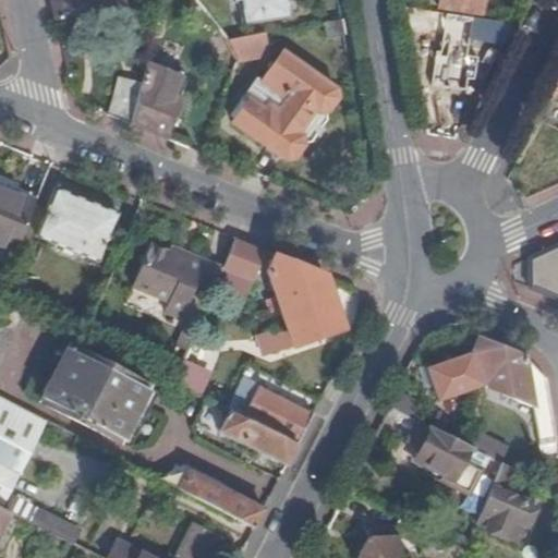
[(52,0),(57,19),(121,5),(120,0),(52,0)]
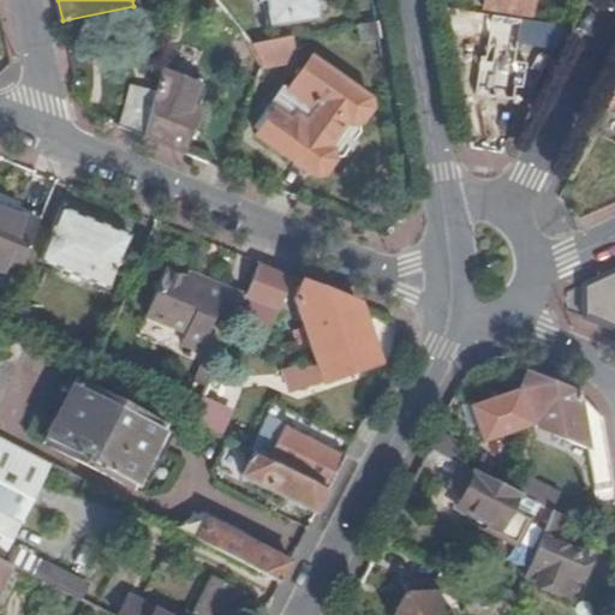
[(266,0),(267,1),(273,0),(274,0),(278,25),(323,18),(320,0),(266,0)]
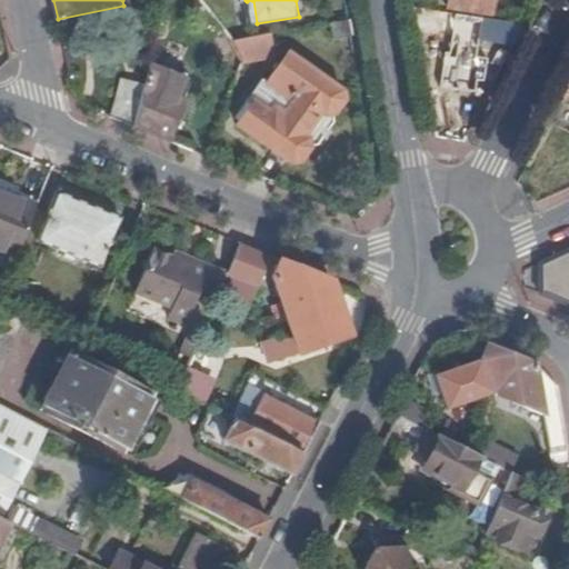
[(448,0),(447,9),(489,15),(490,0),(448,0)]
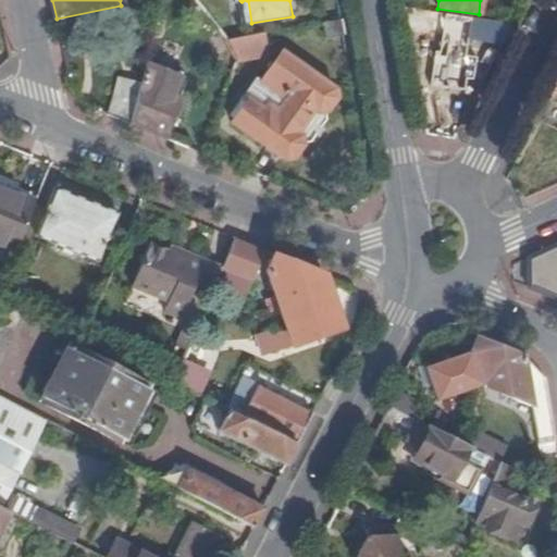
[(473,41),(502,47),(512,25),(477,20),(473,41)]
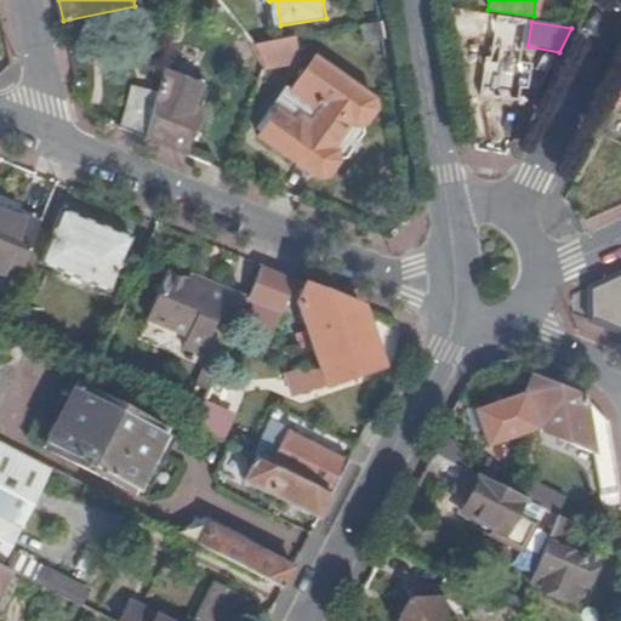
[(362,44),(382,40),(380,24),(359,28),(362,44)]
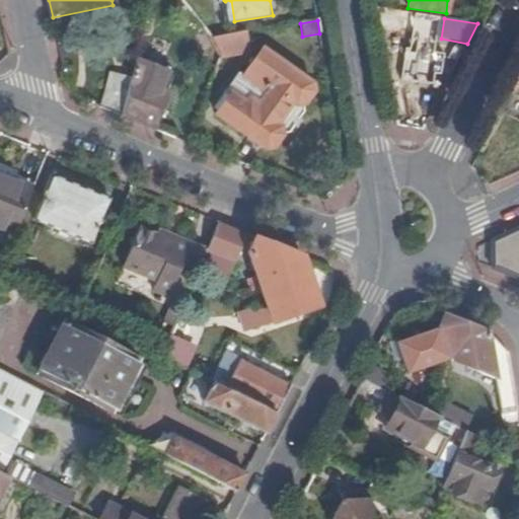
[(212,39),(220,58),(247,53),(243,31),(212,39)]
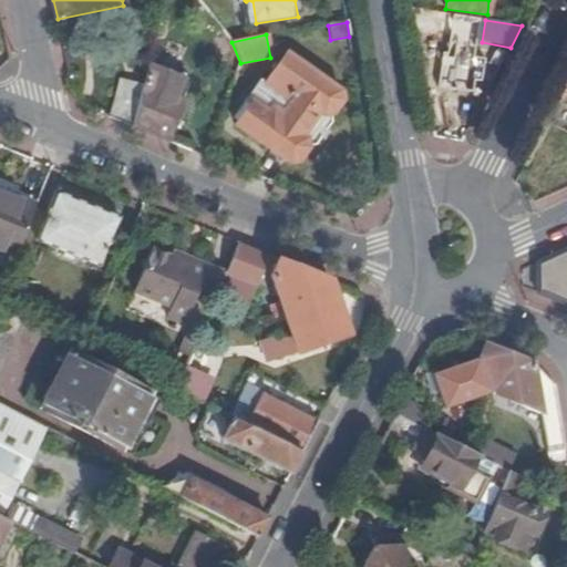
[(288,53),(266,83),(286,98),(290,93),(296,98),(282,114),(271,106),(268,111),(253,101),(235,125),(287,164),(298,163),(308,150),(306,140),(302,136),(318,114),(322,117),(331,116),(342,101),(340,91),(288,53)]
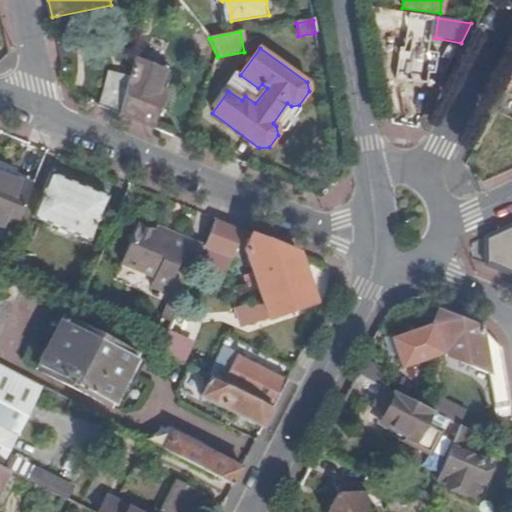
[(437,53),(399,49),(396,80),(408,82),(407,88),(414,89),(415,83),(427,84),(429,75),(434,75),(437,53)]
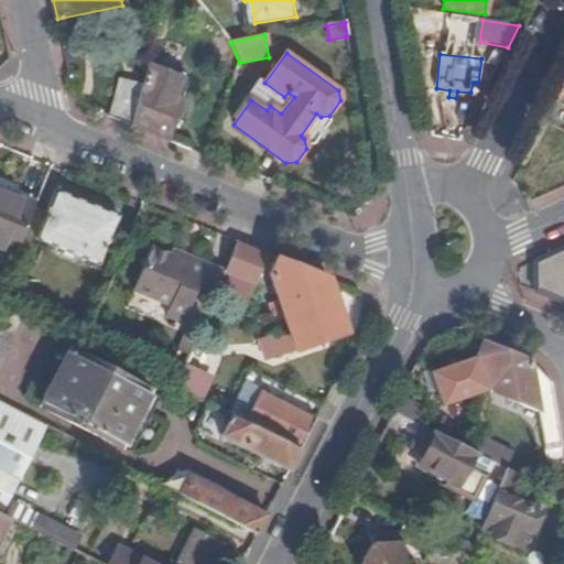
[(141,86),(130,126),(169,141),(185,100),(176,97),(185,76),(148,62),(141,86)]
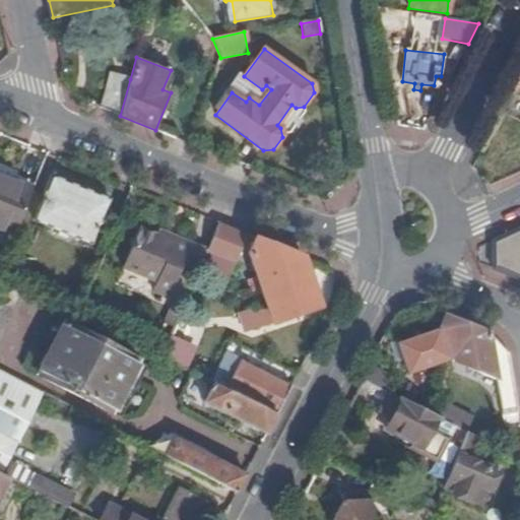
[(109,72),(100,108),(120,116),(130,79),(109,72)]
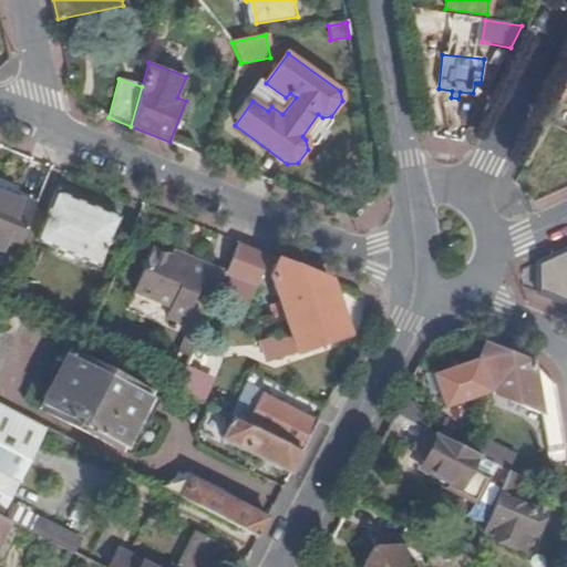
[(35,209),(0,194),(0,249),(16,256),(35,209)]
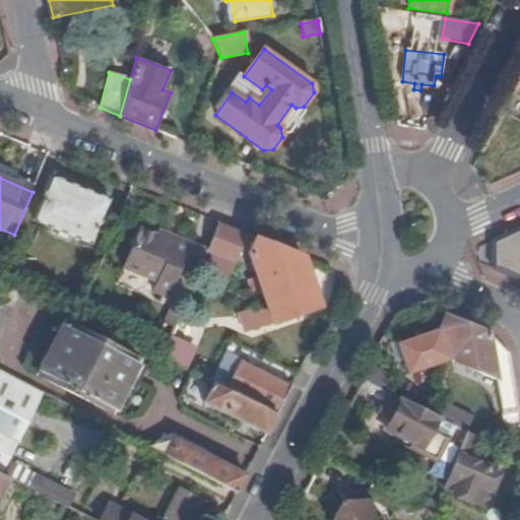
[(91,245),(108,206),(50,183),(35,221),(91,245)]
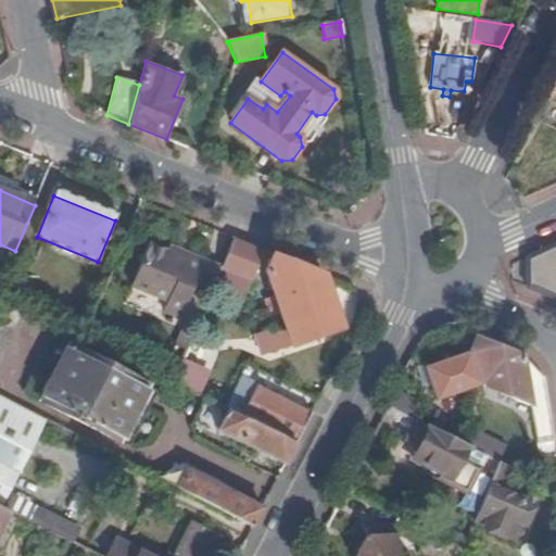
[(265,251),(231,238),(219,268),(210,295),(241,308),(265,251)]
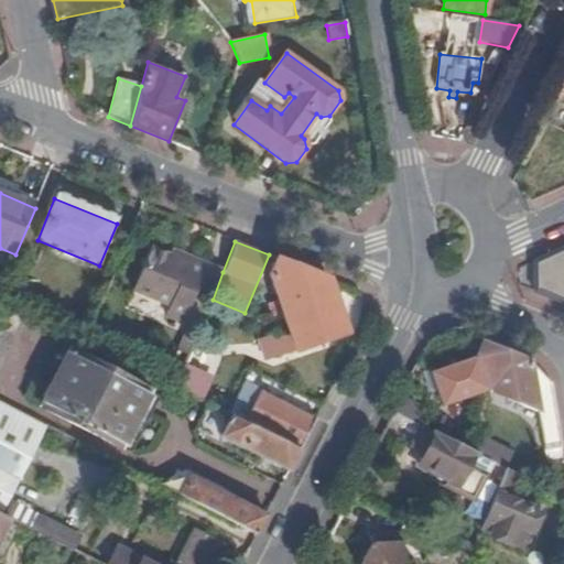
[(213,300),(223,272),(188,258),(187,263),(172,257),(151,249),(132,291),(169,306),(164,316),(199,331),(213,300)]
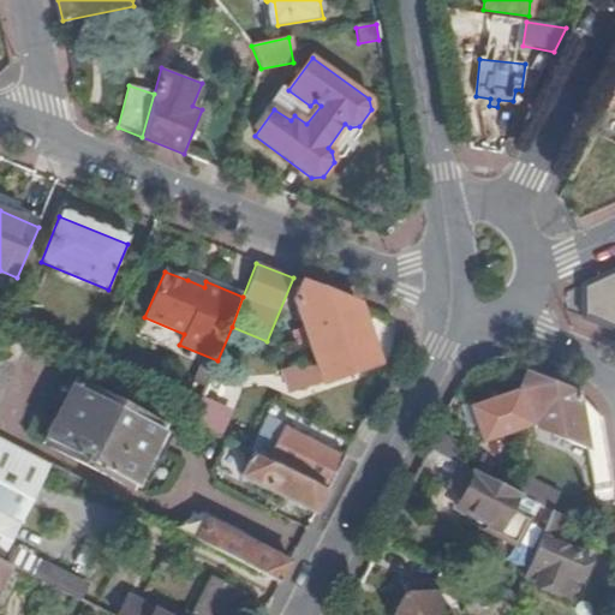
[(204,287),(206,281),(190,275),(187,280),(204,287)]
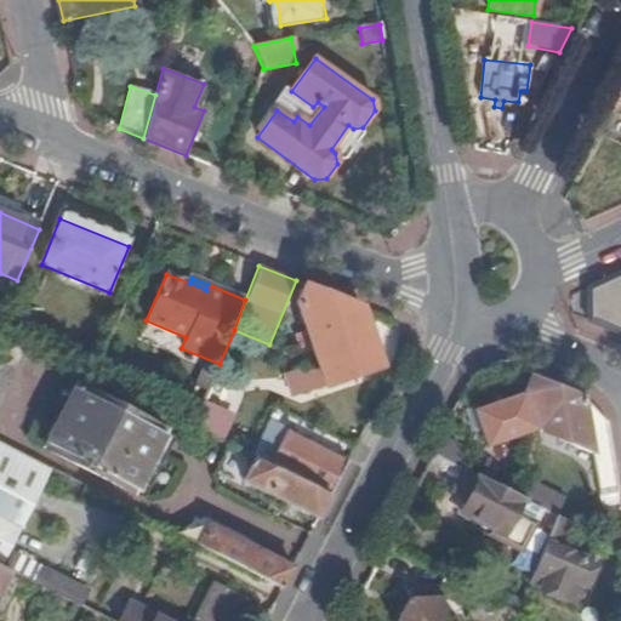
[(362,308),(303,284),(297,302),(307,331),(296,335),(302,349),(312,346),(319,369),(307,374),(305,368),(295,371),(290,380),(294,391),(302,394),(382,368),(362,308)]
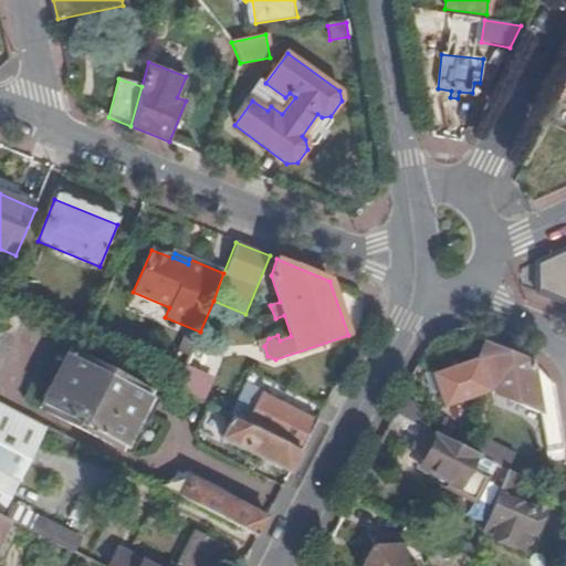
[(0,370),(25,311),(0,297),(0,370)]
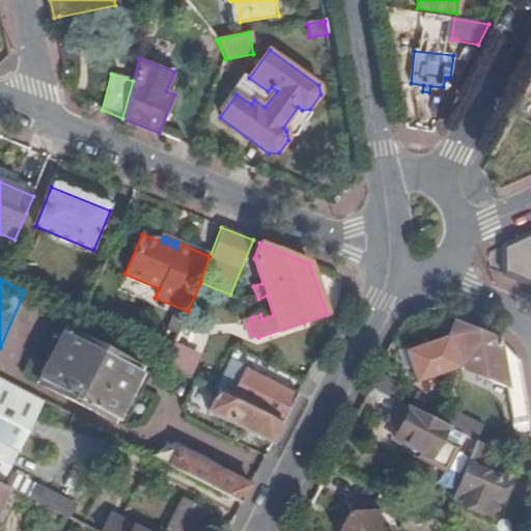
[(503,342),(454,323),(448,337),(459,368),(507,389),(513,424),(530,422),(520,364),(503,342)]
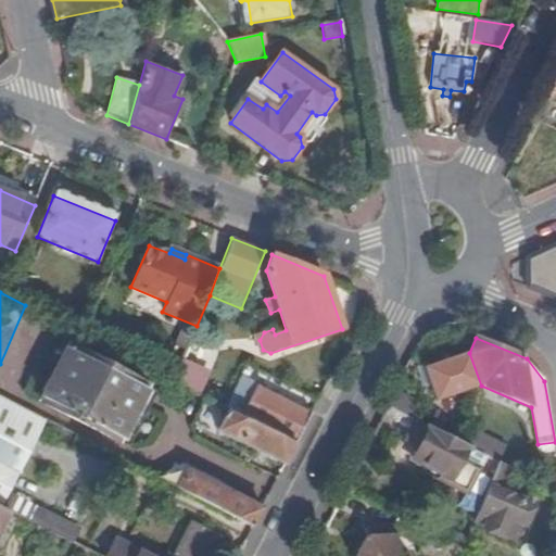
[(188,340),(182,356),(210,366),(216,351),(188,340)]
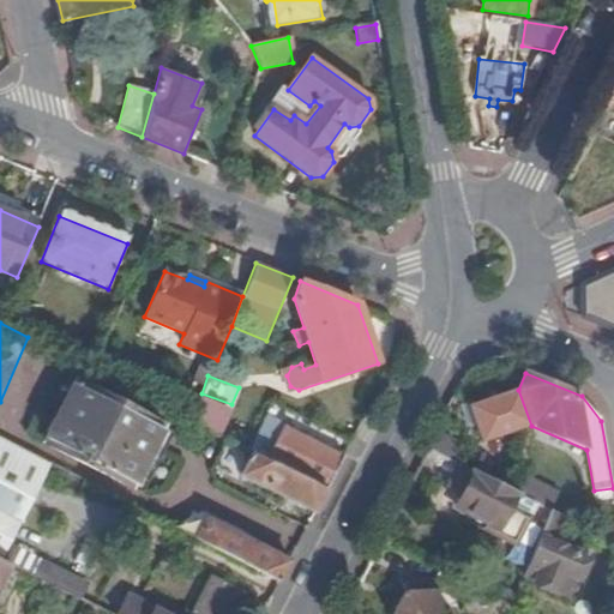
[(77,380),(44,443),(142,493),(174,432),(77,380)]
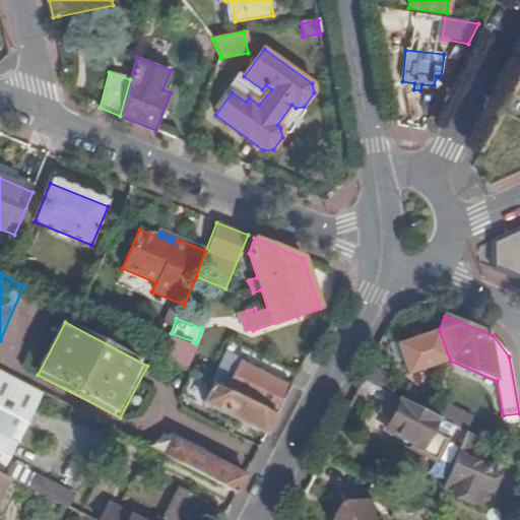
[(450,361),(439,330),(398,344),(408,375),(450,361)]
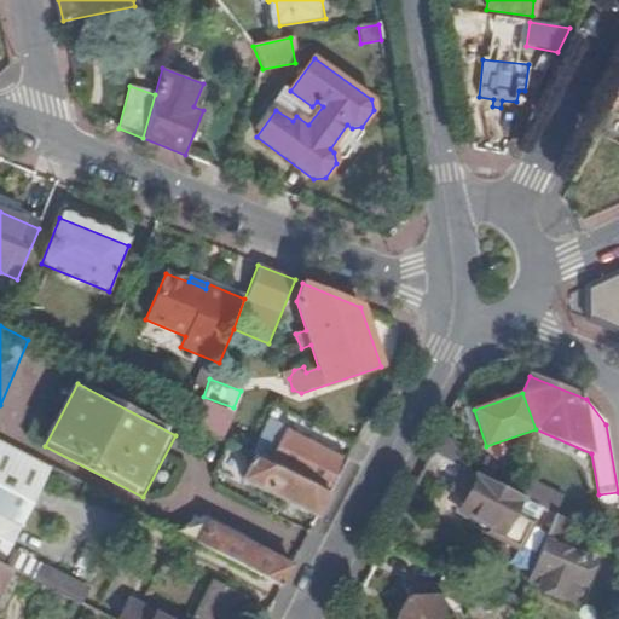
[(203,401),(196,420),(220,431),(227,411),(203,401)]
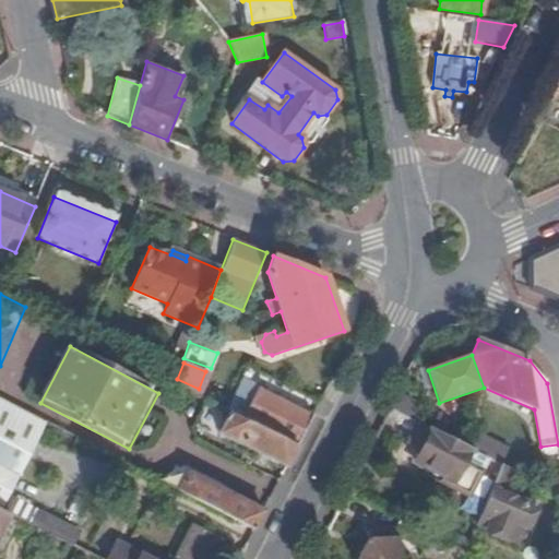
[(177,379),(175,384),(197,395),(199,389),(177,379)]
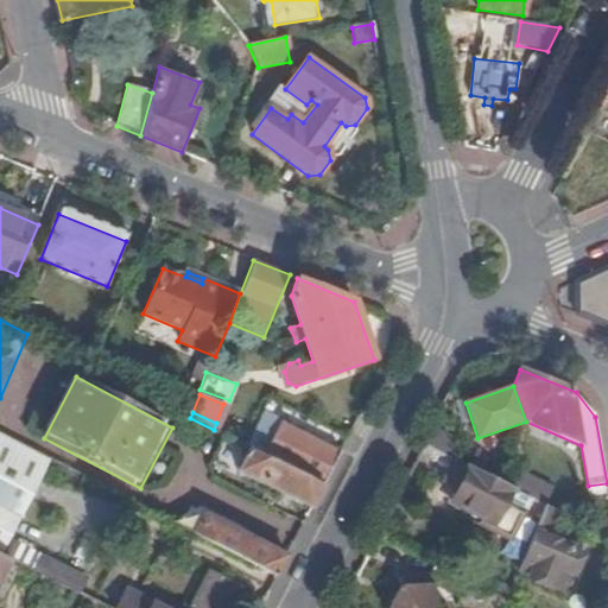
[(323,486),(341,453),(265,412),(247,447),(252,449),(323,486)]
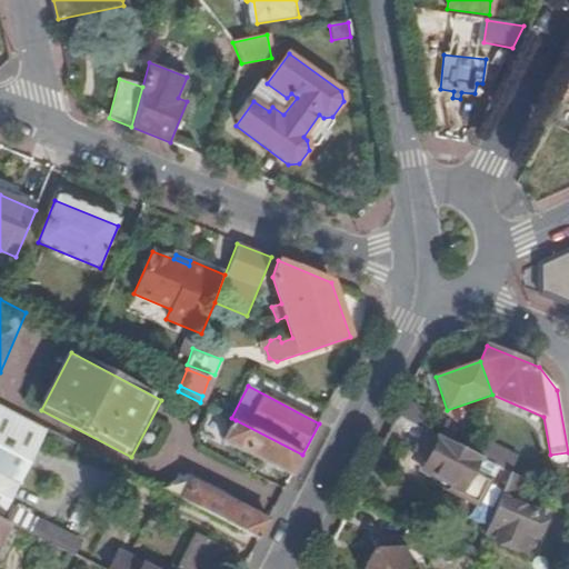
[(403,403),(398,416),(420,427),(427,415),(403,403)]
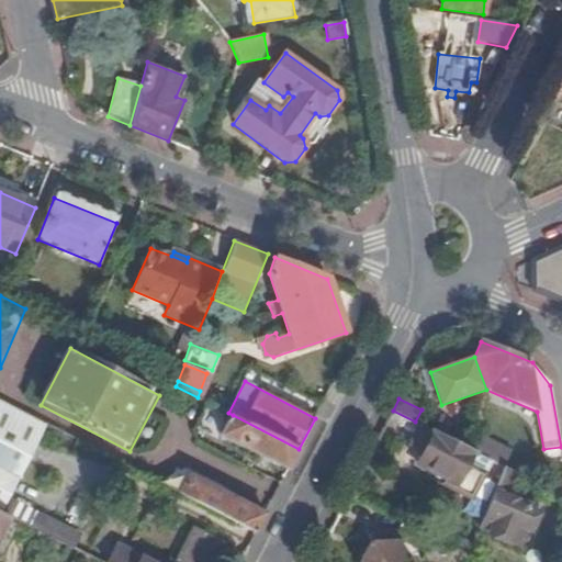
[(0,400),(0,467),(19,476),(45,424),(0,400)]
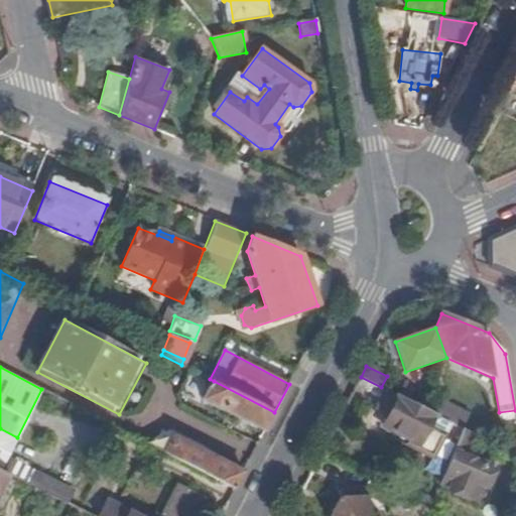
[(267,426),(274,412),(214,381),(205,399),(265,430),(267,426)]
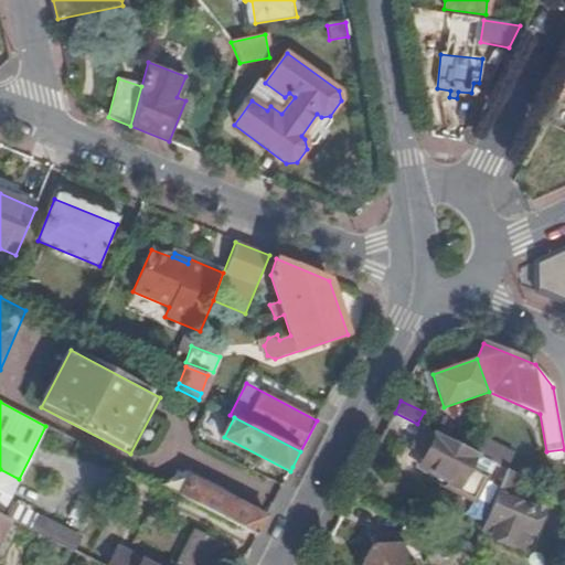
[(479,455),(426,428),(416,448),(426,455),(434,458),(427,471),(448,481),(446,486),(473,501),(486,479),(471,470),(479,455)]
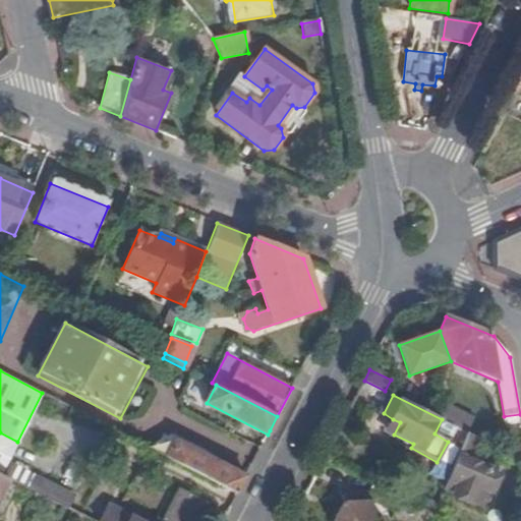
[(400,422),(393,419),(388,430),(394,435),(400,422)]
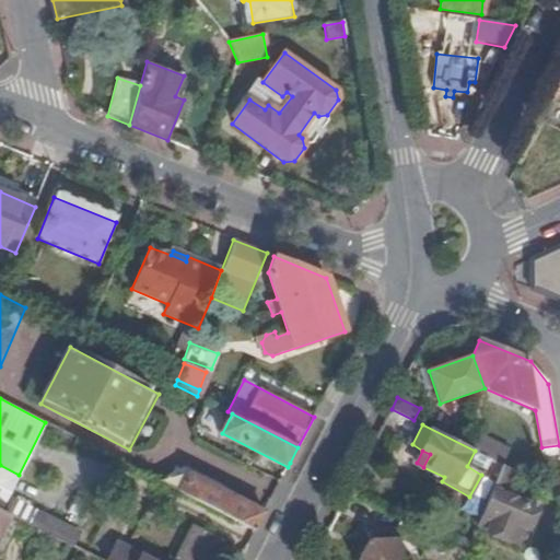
[(19,475),(0,465),(0,509),(1,510),(19,475)]
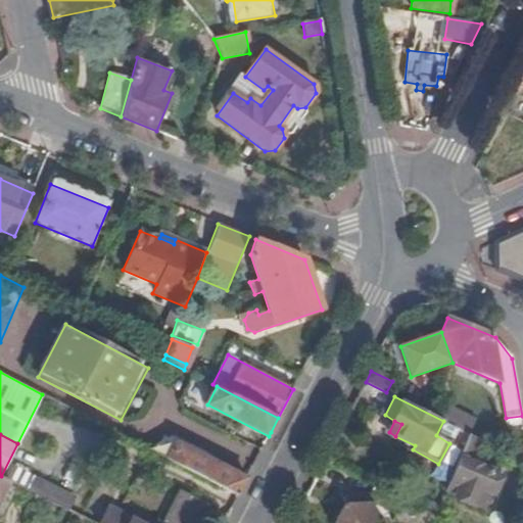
[(470,435),(447,490),(458,494),(457,498),(476,506),(476,505),(485,508),(492,492),(494,493),(503,475),(490,470),(494,462),(492,457),(490,456),(487,455),(484,457),(482,459),(476,456),(482,441),(470,435)]
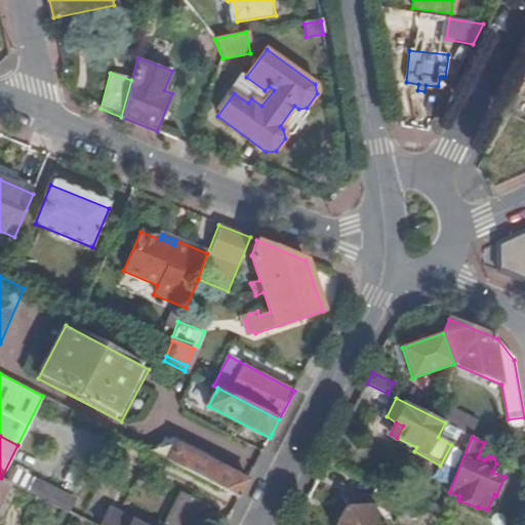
[(177,442),(168,460),(239,496),(248,479),(177,442)]
